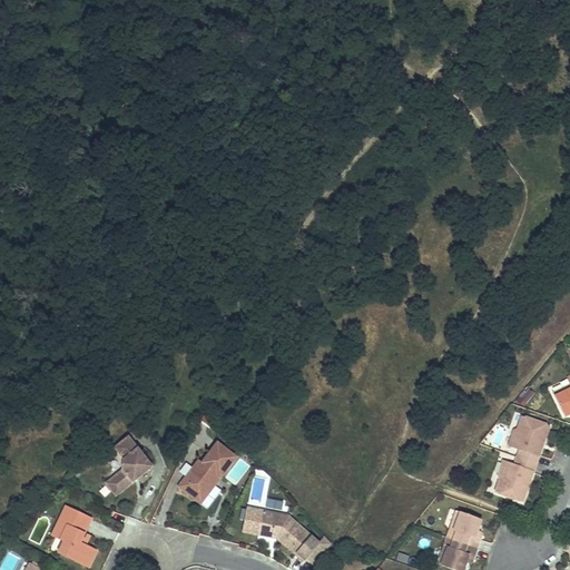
[(553,394),(563,413),(569,411),(569,412),(569,376),(568,377),(569,383),(569,385),(566,389),(553,394)]
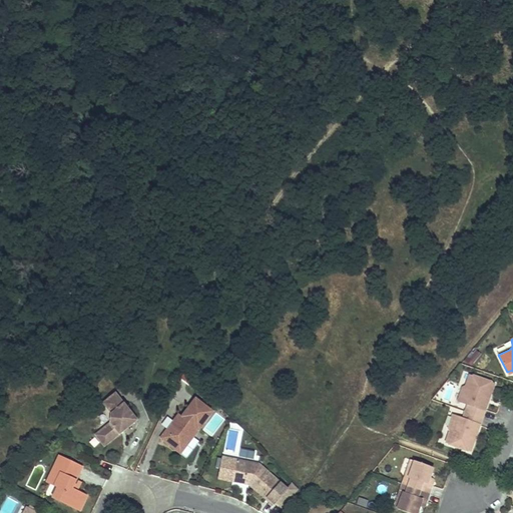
[(473,365),(482,354),(476,349),(467,360),(473,365)]
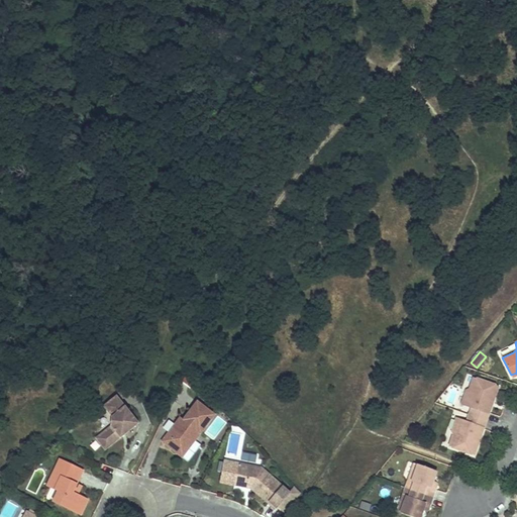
[(493,401),(499,386),(474,378),(469,391),(467,391),(461,404),(472,407),(470,415),(487,421),(489,413),(485,411),(489,400),(493,401)]
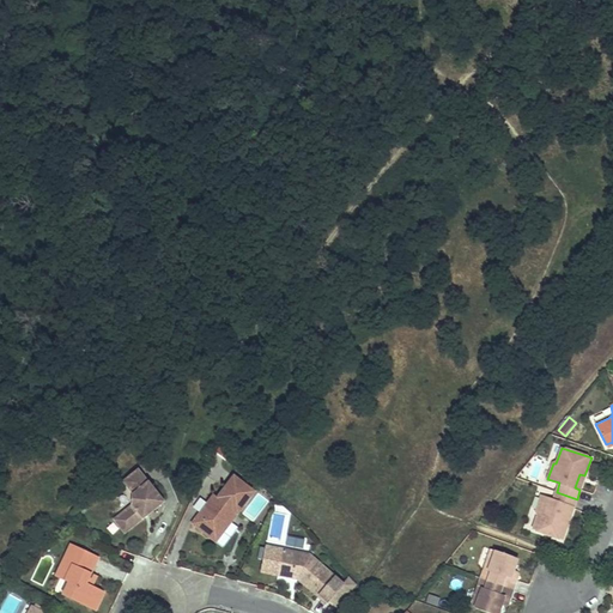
[(164,501),(137,468),(121,480),(132,493),(131,504),(119,513),(131,527),(143,517),(140,515),(149,509),(150,511),(164,501)]
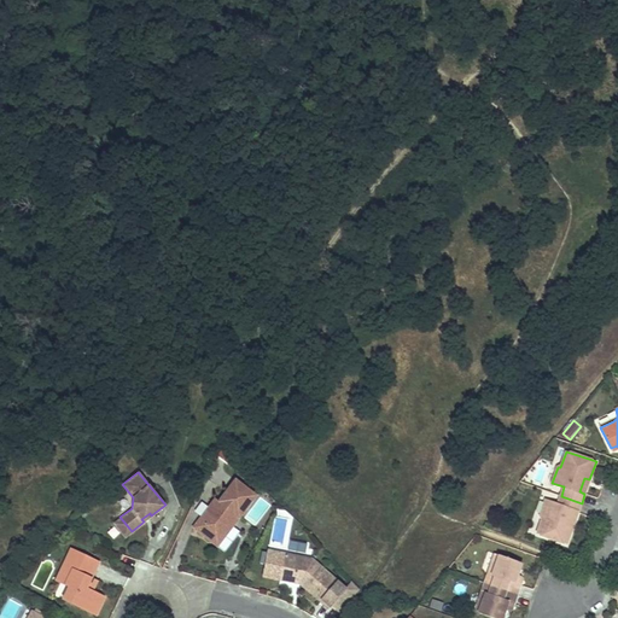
[(256,494),(235,478),(219,500),(215,496),(200,516),(205,520),(198,530),(210,540),(219,529),(226,535),(233,524),(229,522),(235,513),(239,517),(256,494)]
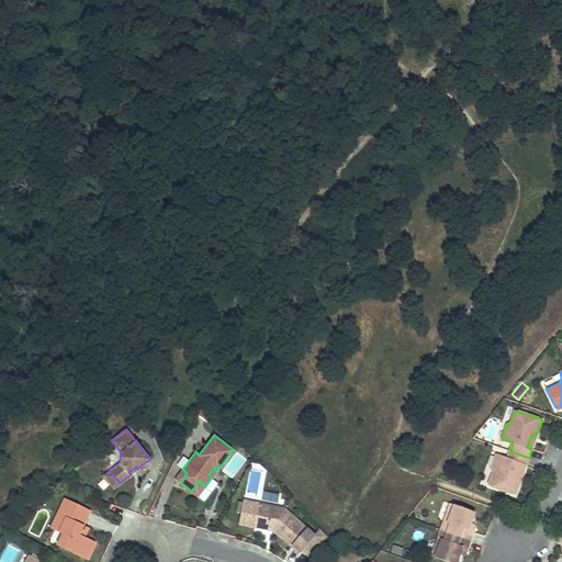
[(536,436),(531,435),(527,447),(531,449),(536,436)]
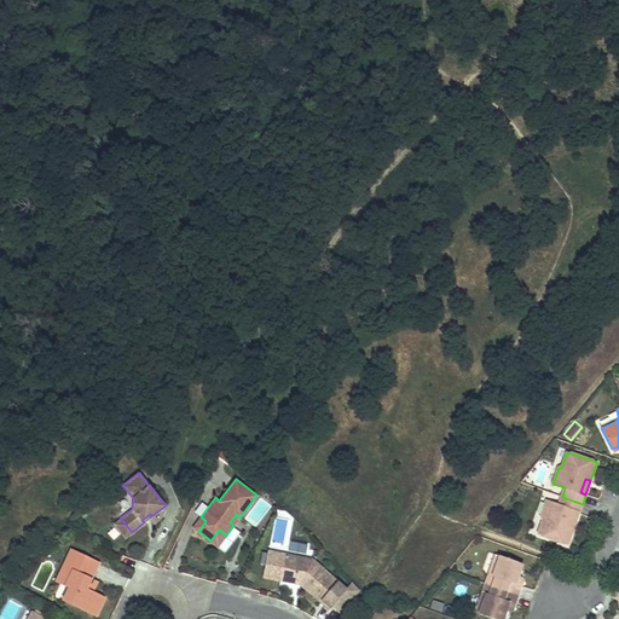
[(538,534),(567,545),(574,527),(570,525),(574,512),(579,513),(583,504),(562,497),(559,505),(547,502),(542,518),(544,519),(538,534)]
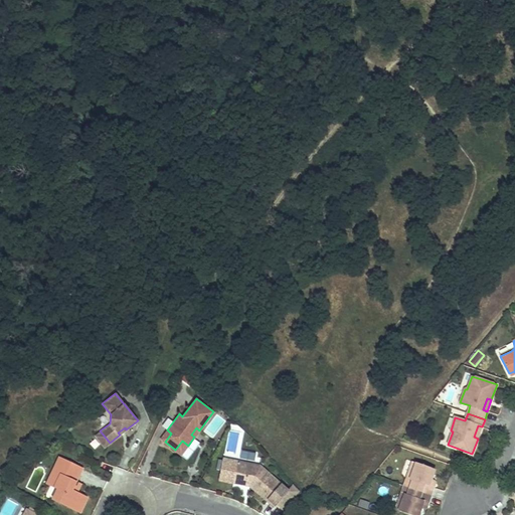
[(478,425),(474,437),(478,439),(482,426),(478,425)]
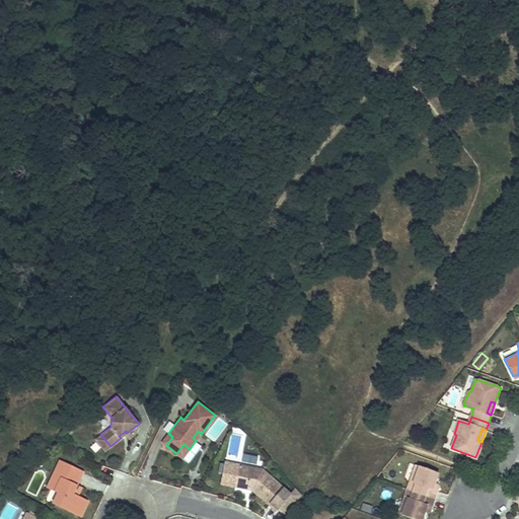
[(162,442),(166,445),(172,437),(168,433),(162,442)]
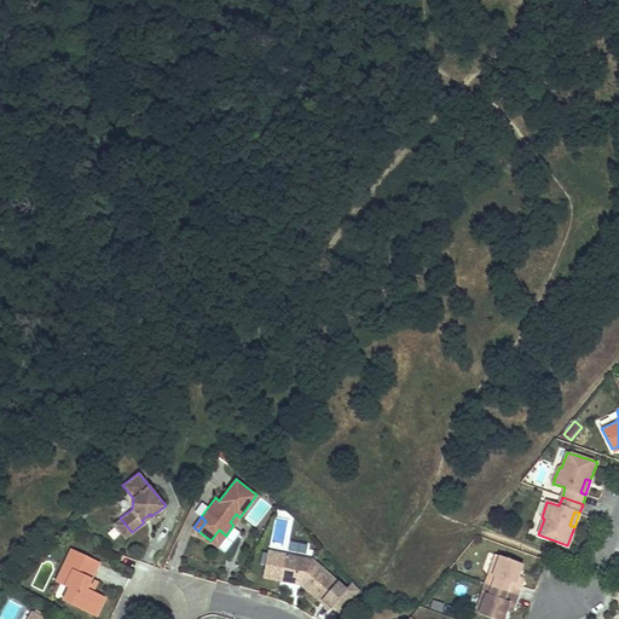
[(132,532),(120,518),(114,524),(125,538),(132,532)]
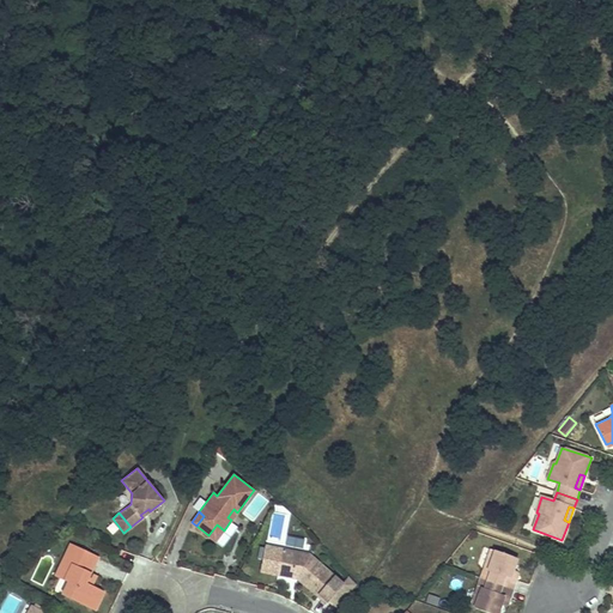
[(208,535),(216,540),(224,530),(217,525),(208,535)]
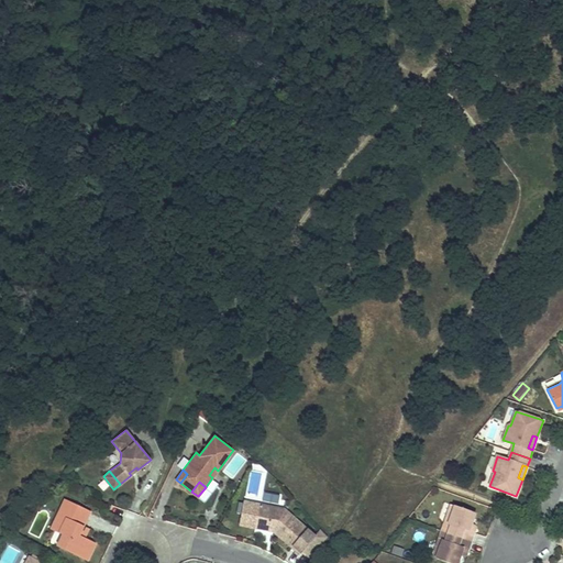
[(264,500),(279,504),(282,495),(265,492),(264,500)]
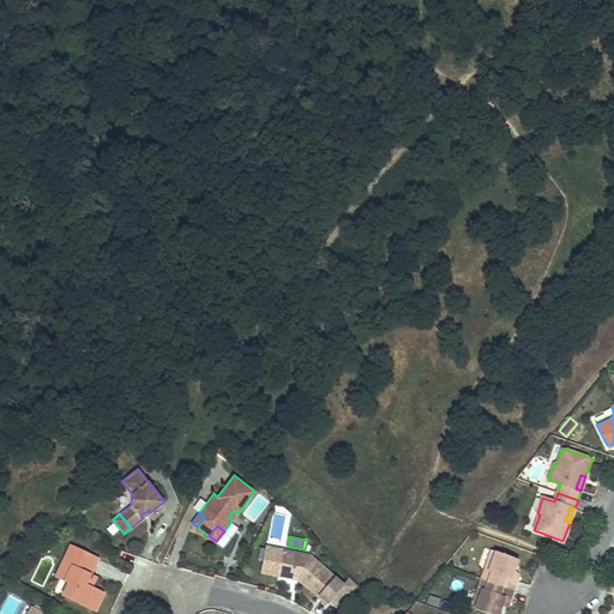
[(96,612),(103,594),(91,588),(85,585),(90,575),(97,559),(70,546),(60,567),(68,571),(64,582),(68,583),(62,596),(96,612)]
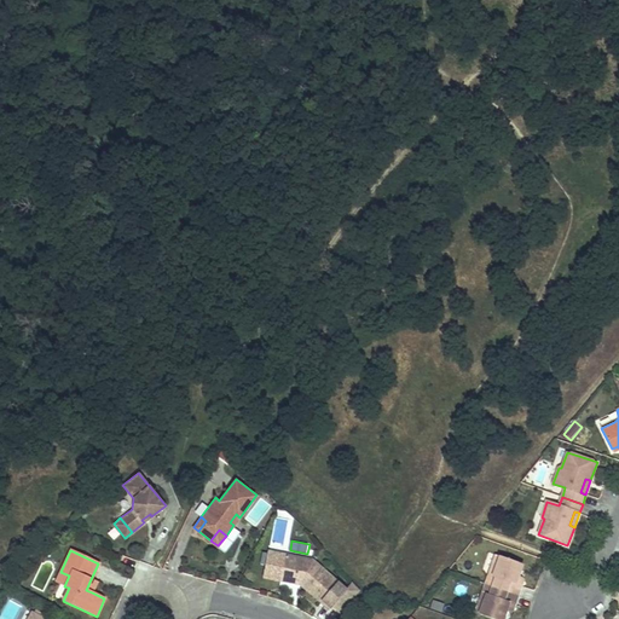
[(516,570),(519,562),(497,555),(492,568),(496,570),(493,577),(496,578),(493,586),(519,595),(521,586),(516,584),(519,576),(520,572),(516,570)]
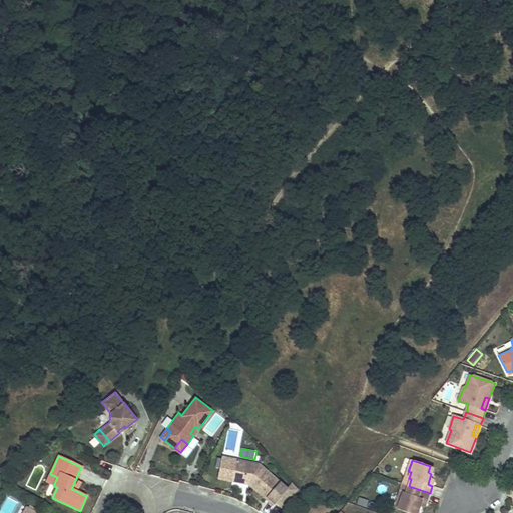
[(286,489),(259,465),(235,461),(231,482),(242,484),(245,480),(249,483),(248,485),(266,499),(268,496),(275,502),(286,489)]
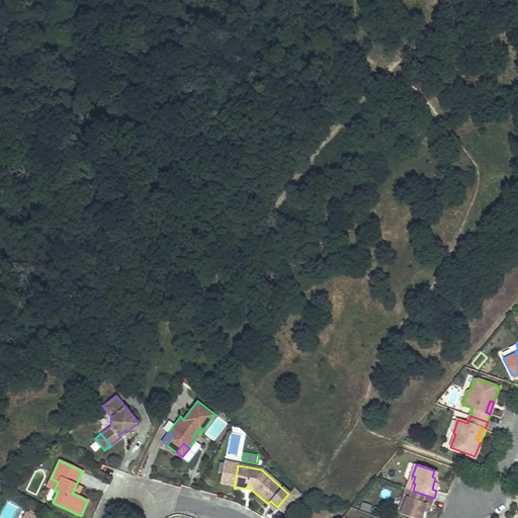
[(415,477),(412,476),(407,489),(413,491),(415,484),(413,483),(415,477)]
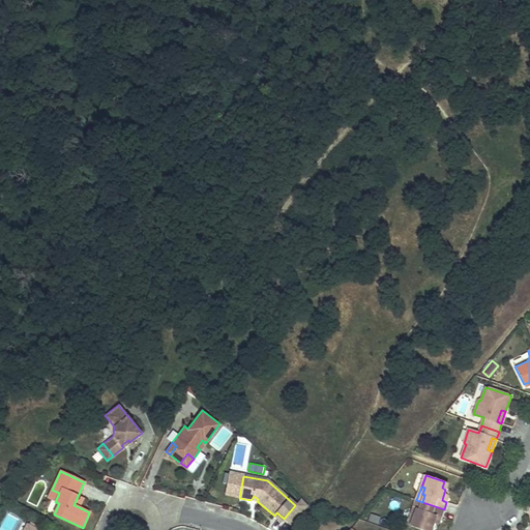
[(59,493),(52,490),(48,498),(55,502),(59,493)]
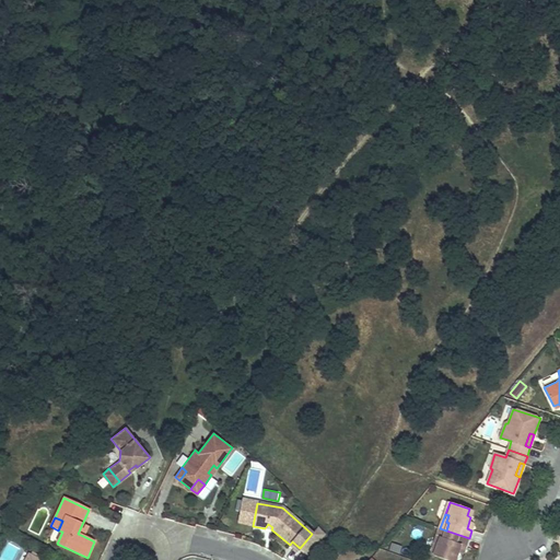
[(78,534),(83,536),(86,526),(82,524),(78,534)]
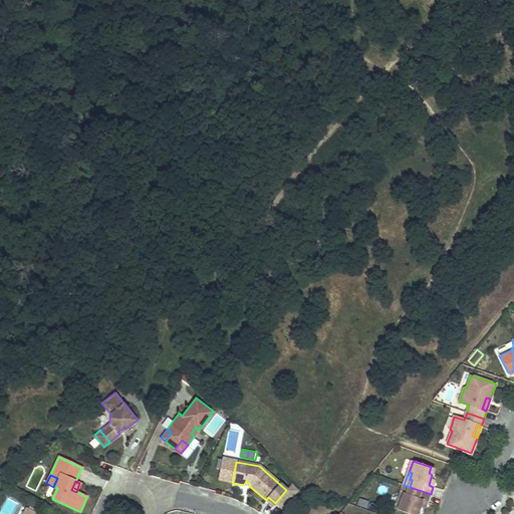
[(404,485),(399,498),(403,499),(405,493),(407,494),(410,487),(404,485)]
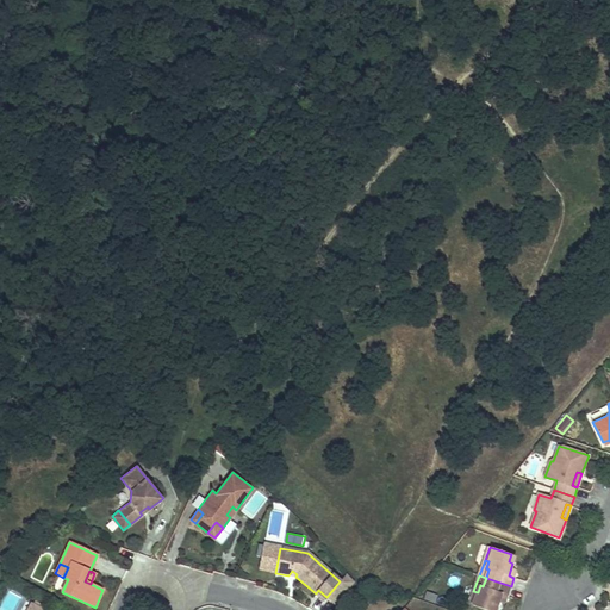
[(470,604),(485,609),(491,609),(493,605),(497,607),(499,602),(502,593),(508,596),(511,586),(486,578),(483,586),(480,585),(478,592),(473,591),(470,604)]
